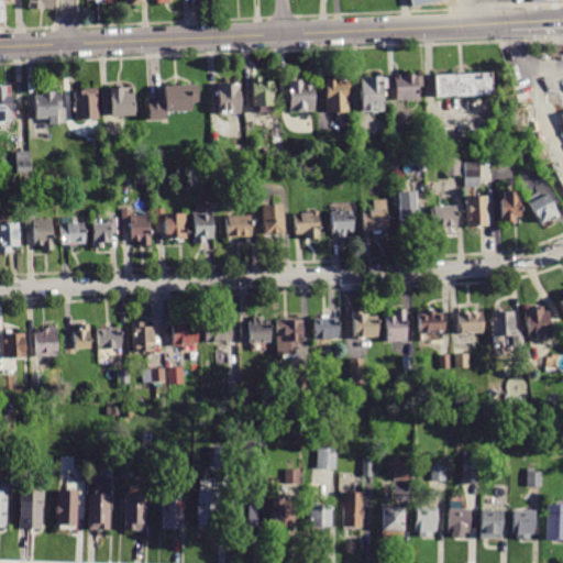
[(0,0),(0,28),(9,28),(8,6),(18,6),(17,0),(0,0)]
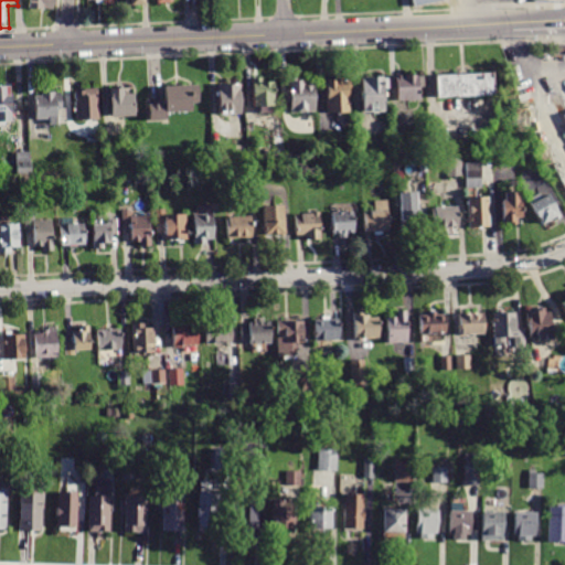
[(31,0),(31,10),(55,11),(55,0),(31,0)]
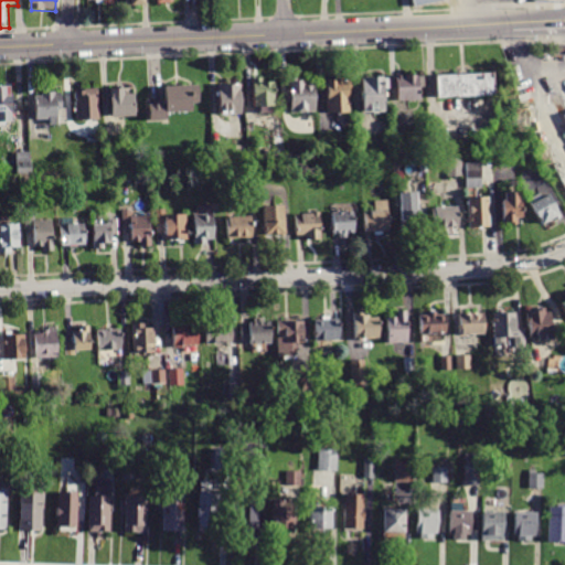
[(438,76),(439,99),(497,96),(496,74),(438,76)]
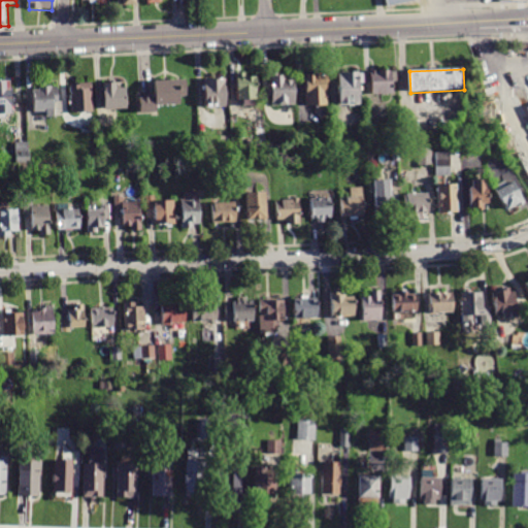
[(372,73),(373,97),(394,96),(394,91),(399,91),(398,72),(372,73)]
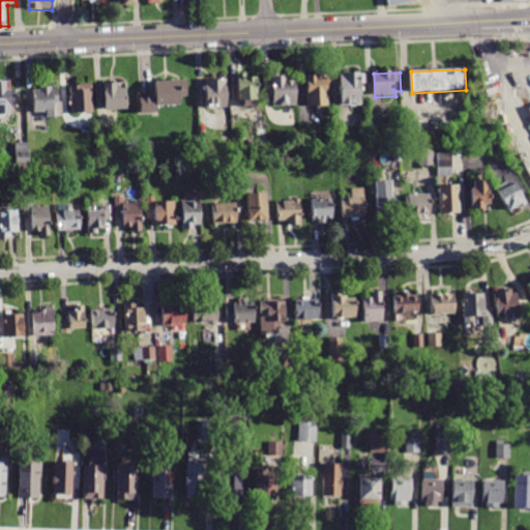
[(271,76),(273,109),(297,108),(296,82),(287,82),(286,75),(271,76)]
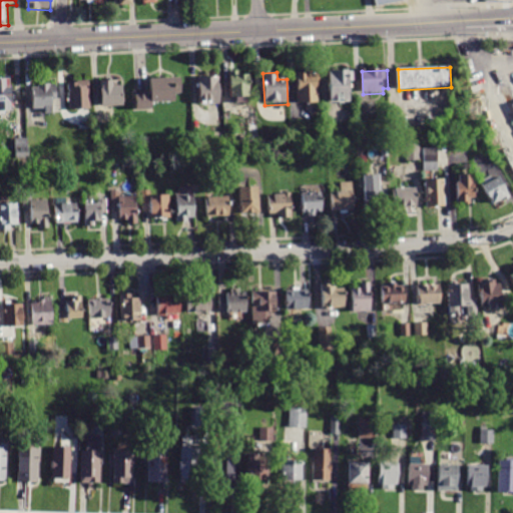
[(298,73),(300,105),(320,104),(319,85),(321,85),(320,72),(298,73)]
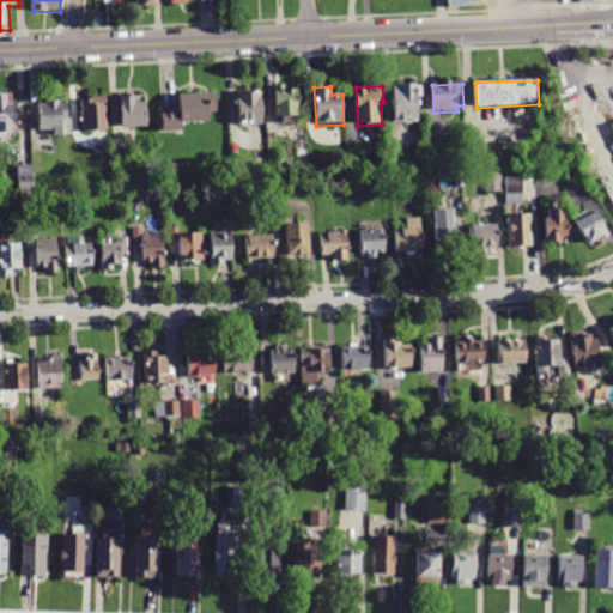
[(395,89),(396,125),(420,123),(419,99),(423,99),(423,87),(395,89)]
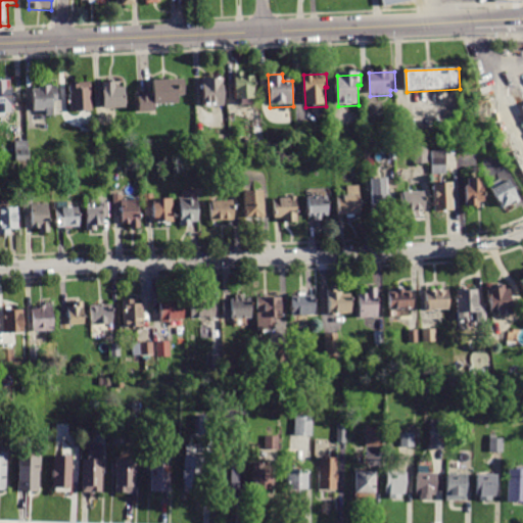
[(235,79),(237,102),(242,102),(243,107),(257,106),(254,78),(235,79)]
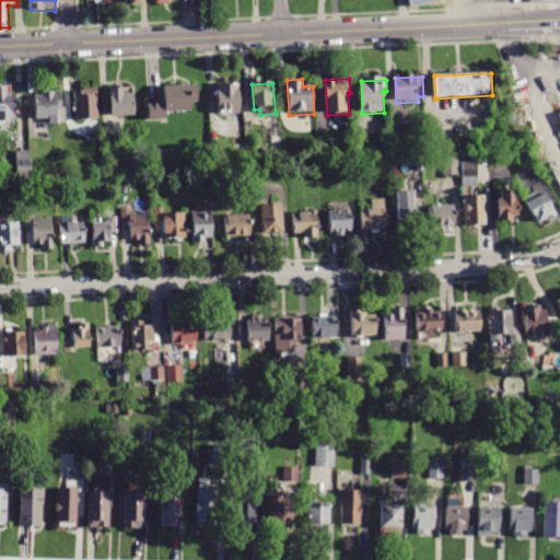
[(218,86),(219,115),(242,114),(240,85),(218,86)]
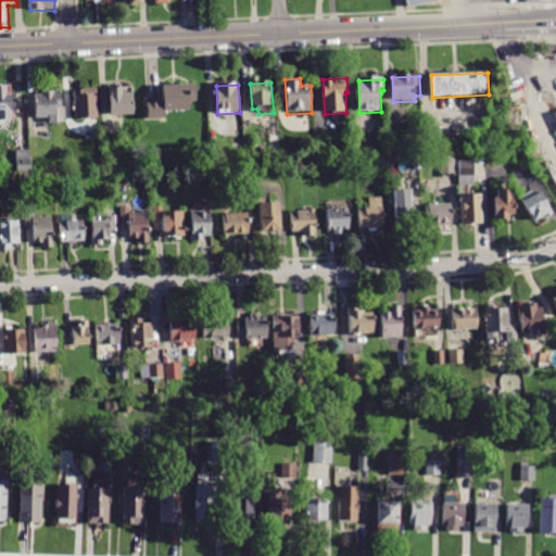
[(0,86),(0,122),(14,122),(12,86),(0,86)]
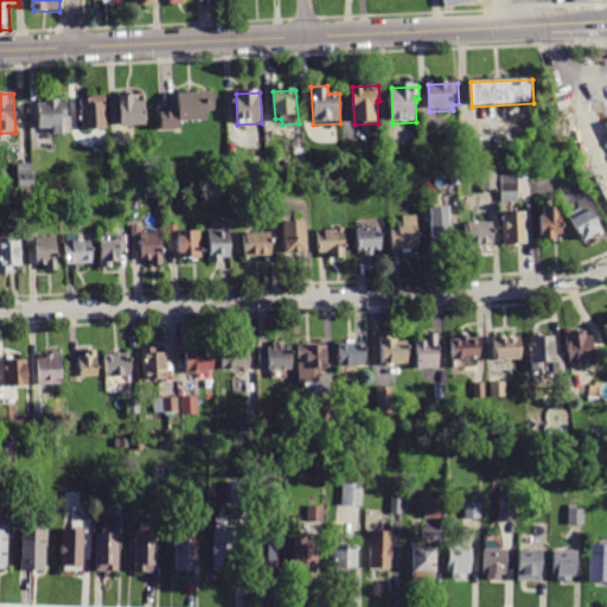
[(161,115),(161,133),(181,132),(181,123),(209,122),(208,112),(215,112),(213,94),(177,95),(178,114),(161,115)]
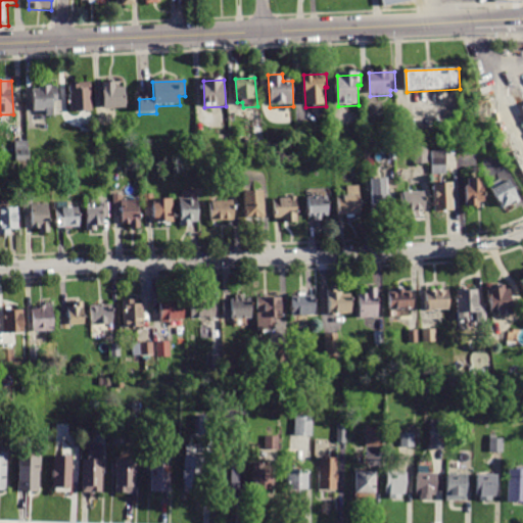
[(103,85),(105,110),(127,109),(125,89),(123,89),(122,83),(103,85)]
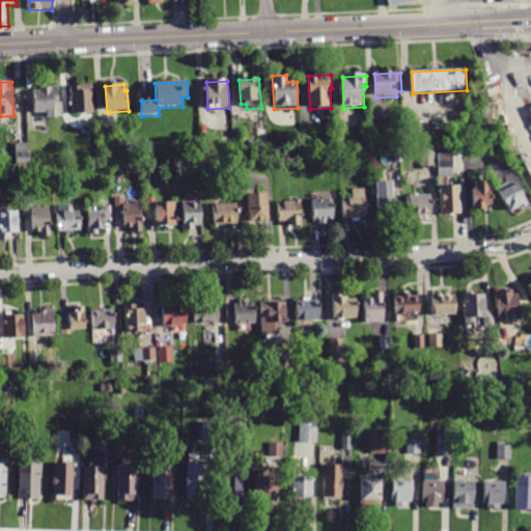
[(72,87),(75,116),(95,114),(92,85),(72,87)]
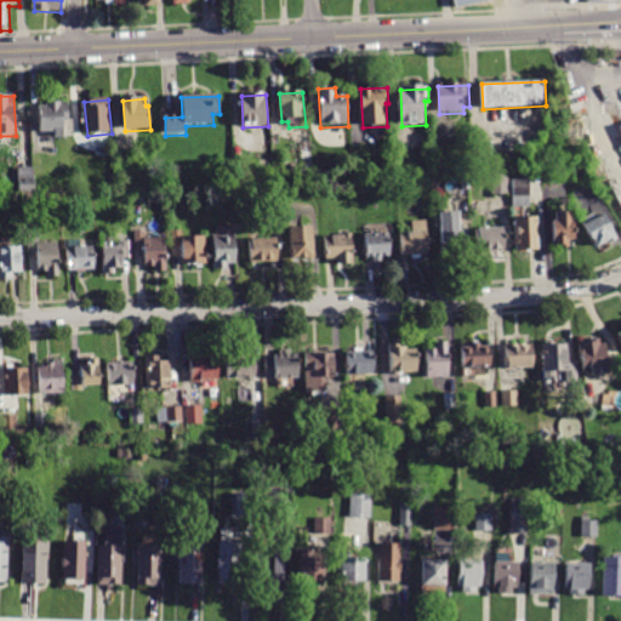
[(39,108),(41,135),(55,134),(56,140),(66,140),(64,124),(70,123),(69,104),(62,104),(62,102),(47,103),(47,108),(39,108)]
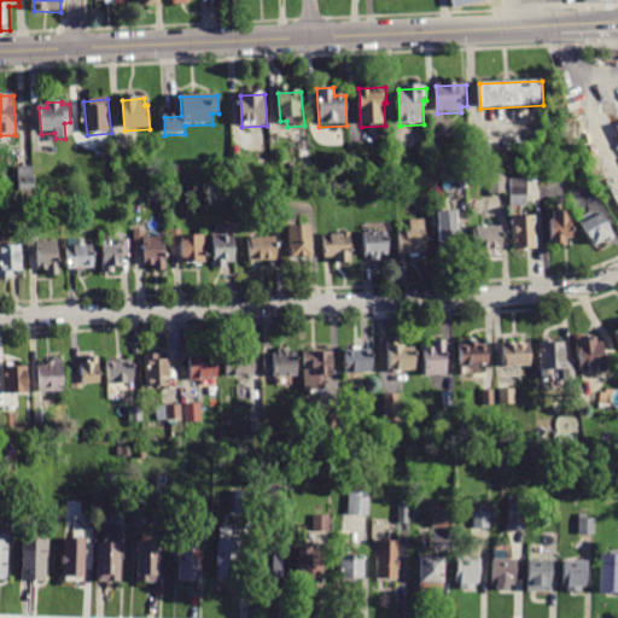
[(17,167),(33,167),(34,190),(18,191),(17,167)]
